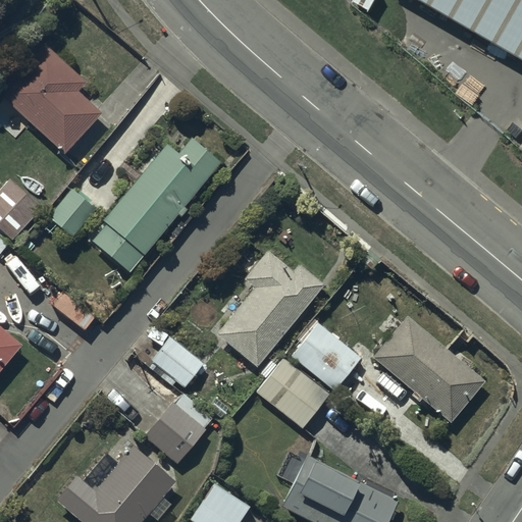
[(521,0),(439,0),(521,47),(521,0)]
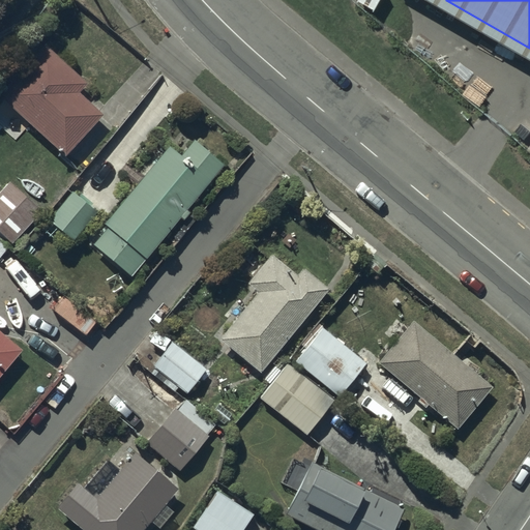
[(45,43),(0,91),(0,94),(66,155),(102,115),(77,92),(86,82),(45,43)]
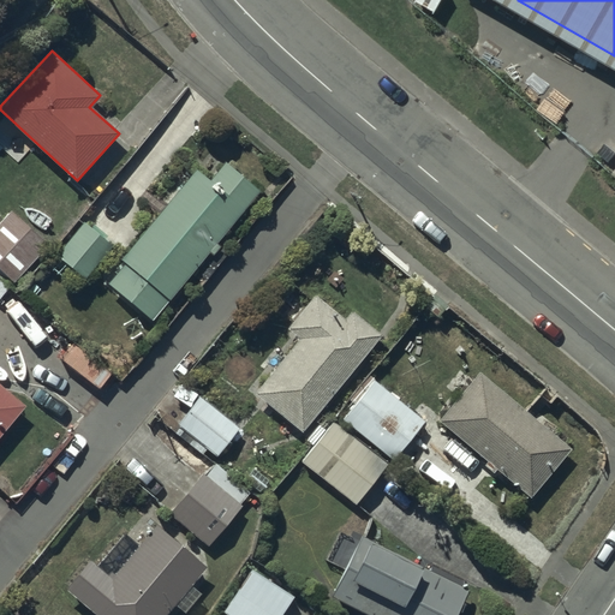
[(207,183),(192,171),(119,258),(124,263),(107,284),(150,320),(260,189),(225,160),(207,183)]
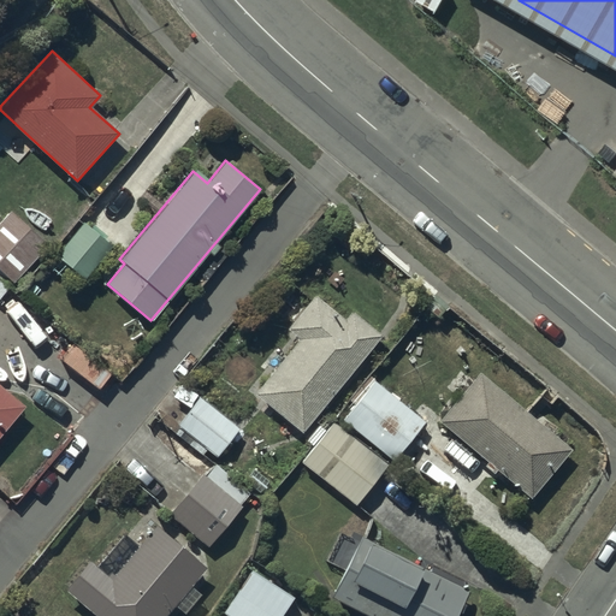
[(48,243),(11,212),(0,224),(0,271),(13,283),(48,243)]
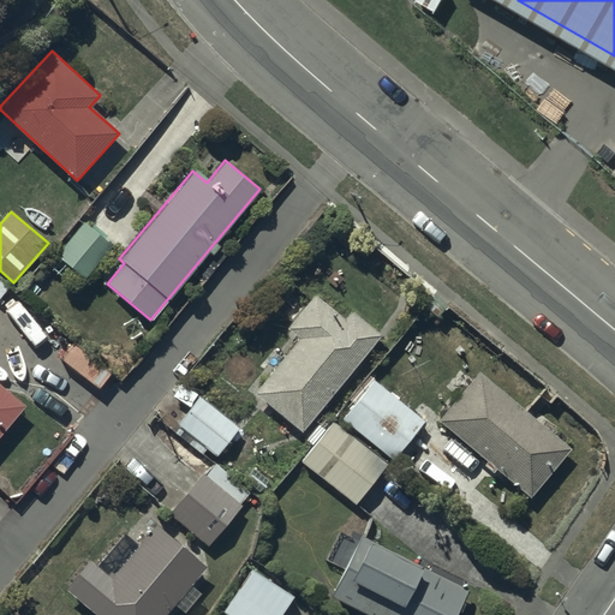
[(113,245),(84,221),(54,257),(83,281),(113,245)]
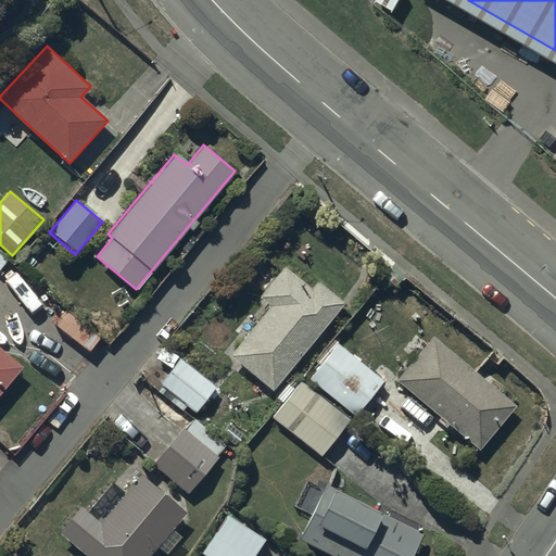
[(273,391),(344,304),(318,283),(313,290),(286,267),(261,298),(272,306),(230,356),(273,391)]
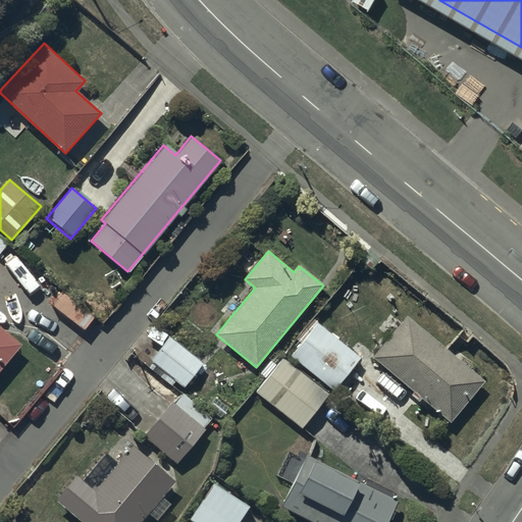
[(483,382),(407,318),(373,357),(414,392),(410,396),(417,401),(420,396),(450,421),(483,382)]
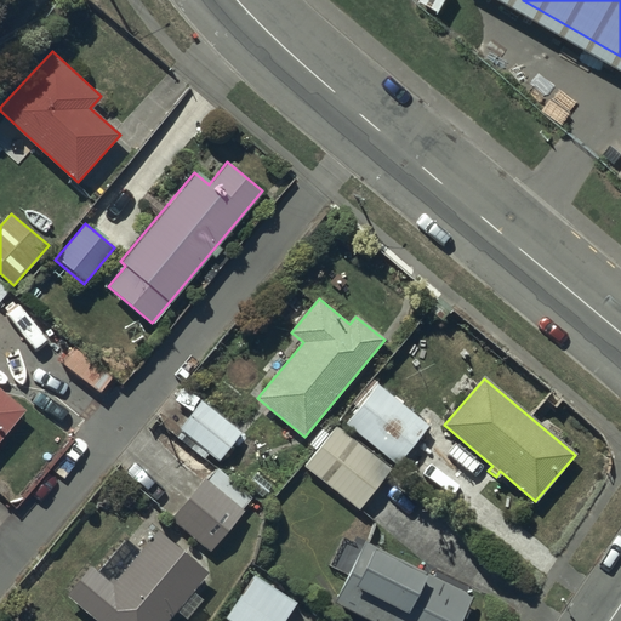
[(428,425),(375,382),(345,421),(398,463),(428,425)]
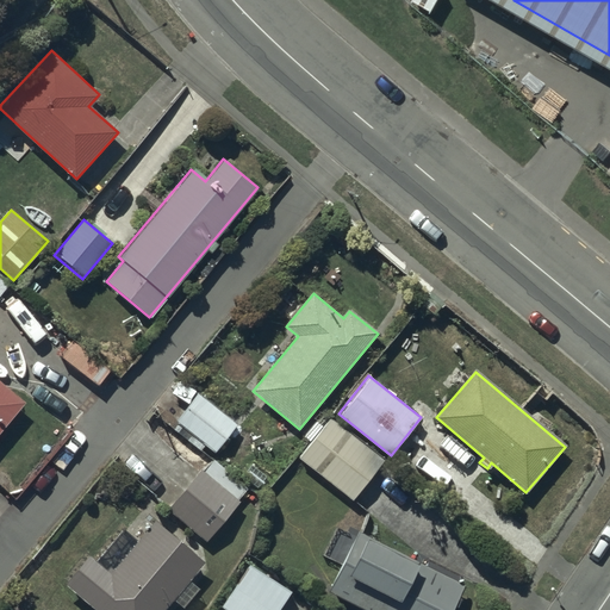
[(0,431),(25,403),(0,380),(0,431)]
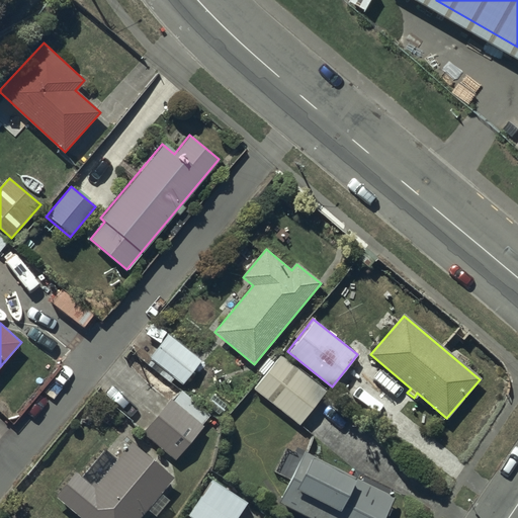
[(201,360),(169,334),(151,357),(183,382),(201,360)]
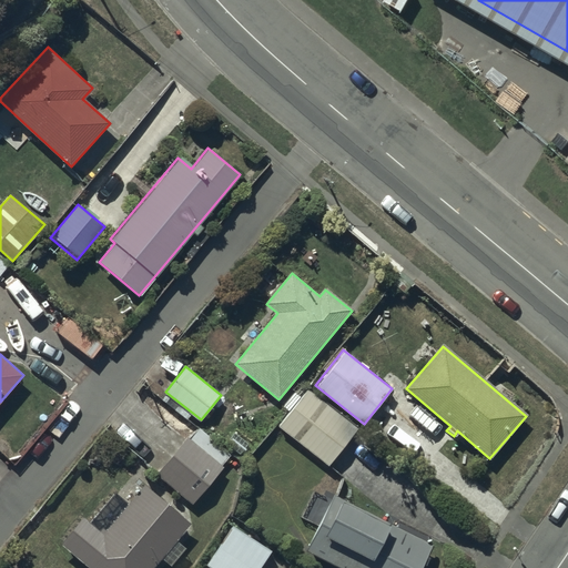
[(357,429),(307,389),(279,425),(328,465),(357,429)]
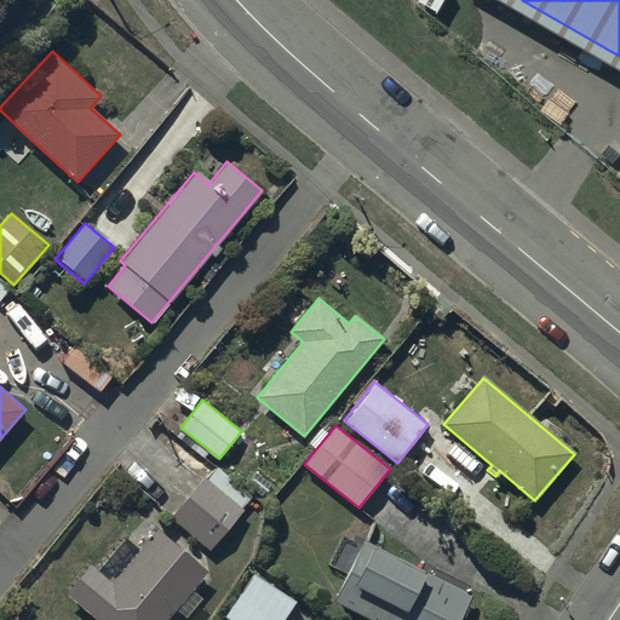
[(242,507),(252,495),(218,468),(207,480),(205,478),(171,518),(210,551),(244,510),(242,507)]
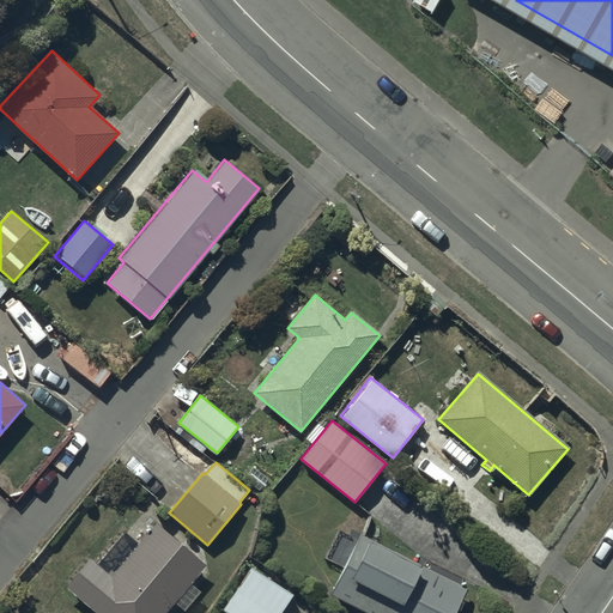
[(90,557),(65,587),(96,612),(163,612),(173,604),(183,612),(201,590),(192,582),(206,565),(156,523),(113,576),(90,557)]
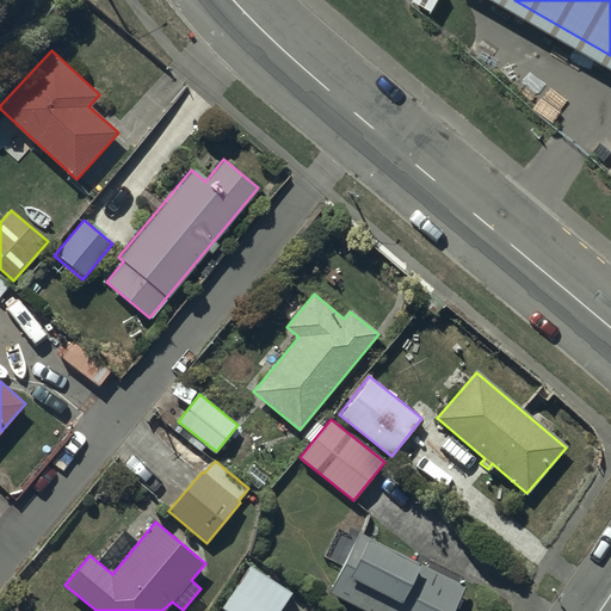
[(357,534),(327,593),(364,610),(451,610),(464,586),(357,534)]
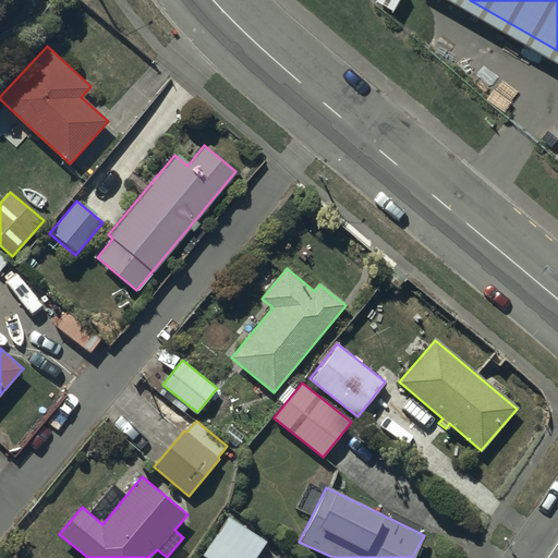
[(253,557),(265,538),(228,516),(203,556),(205,557),(253,557)]
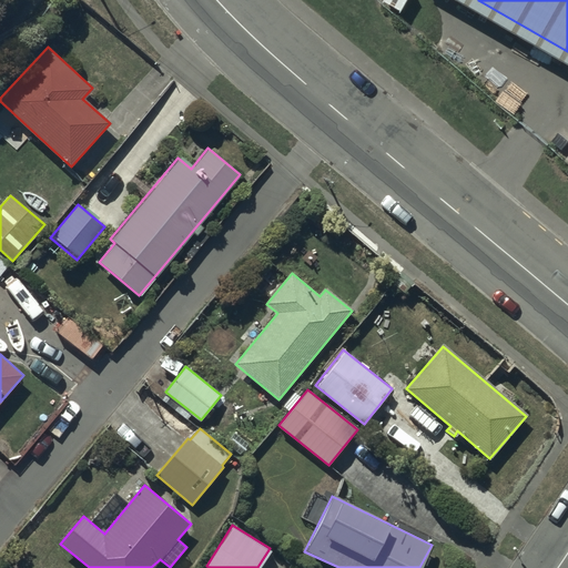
All buildings are outlined.
